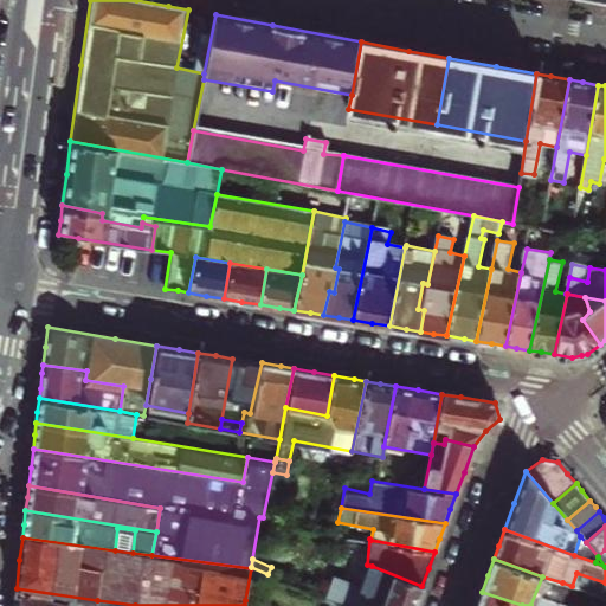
[(330,599),(347,605),(414,605),(421,586),(372,566),(365,586),(335,577),(328,598),(330,599)]
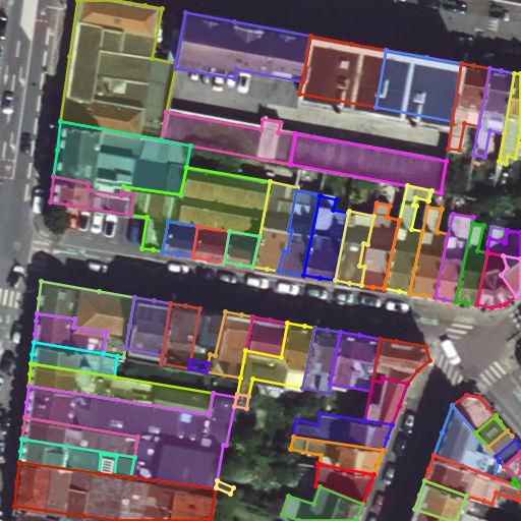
[(409,520),(487,520),(478,517),(483,501),(466,496),(456,520),(449,520),(414,509),(409,520)]
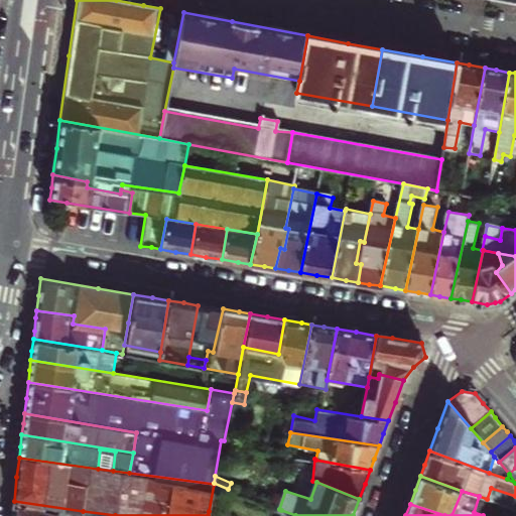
[(82,515),(83,511),(14,501),(11,515),(82,515)]
